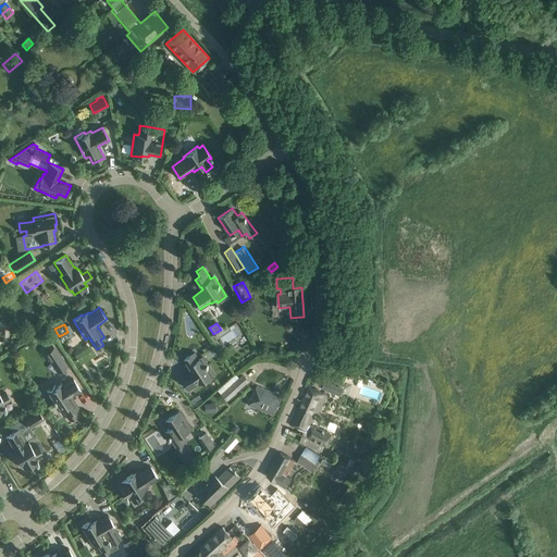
[(49,333),(44,336),(49,344),(54,341),(49,333)]
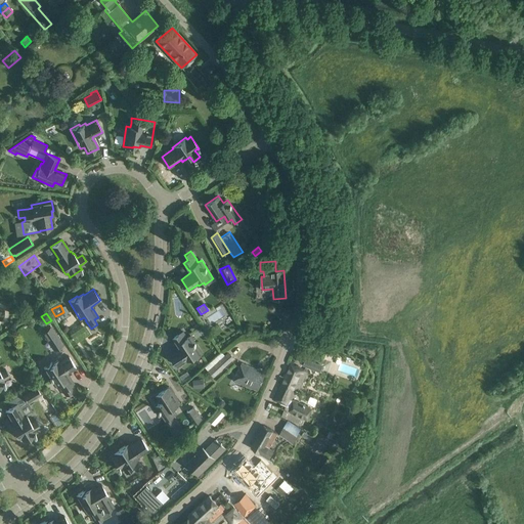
[(42,332),(54,351),(62,345),(50,326),(42,332)]
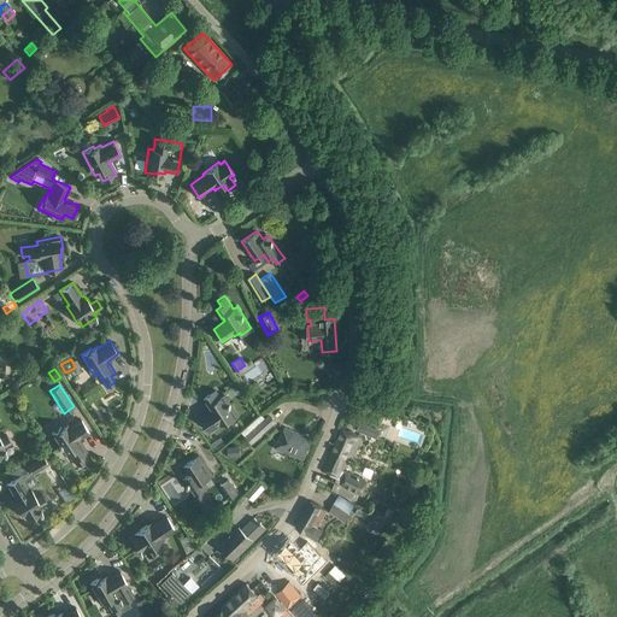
[(239,417),(230,405),(224,395),(219,398),(215,389),(203,398),(209,407),(210,406),(212,410),(200,417),(209,432),(219,424),(221,425),(227,422),(228,423),(239,417)]
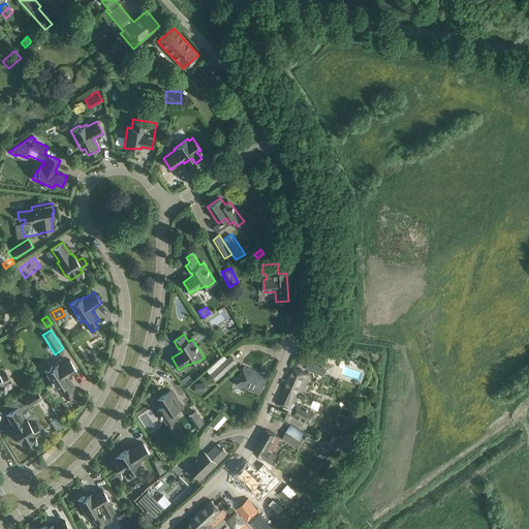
[(226,359),(223,355),(207,370),(216,380),(237,362),(230,355),(226,359)]
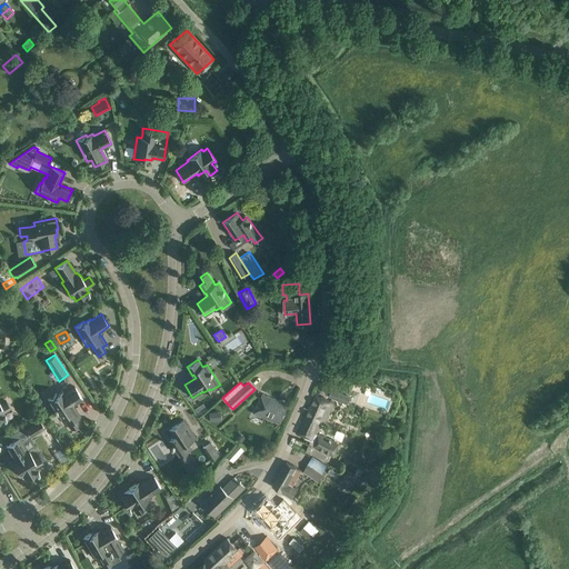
[(57,393),(48,399),(52,407),(55,410),(61,419),(65,417),(65,418),(66,420),(71,430),(79,425),(76,420),(80,417),(75,408),(73,409),(71,406),(82,399),(75,387),(65,392),(65,393),(63,391),(58,395),(57,393)]
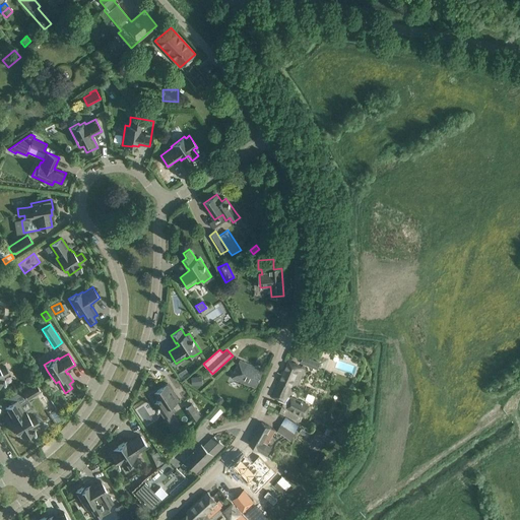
[(303,356),(301,363),(318,369),(320,363),(303,356)]
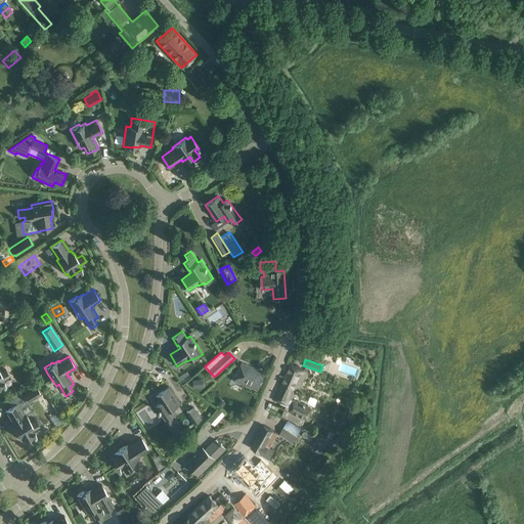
[(242,363),(235,376),(233,381),(258,391),(265,374),(242,363)]
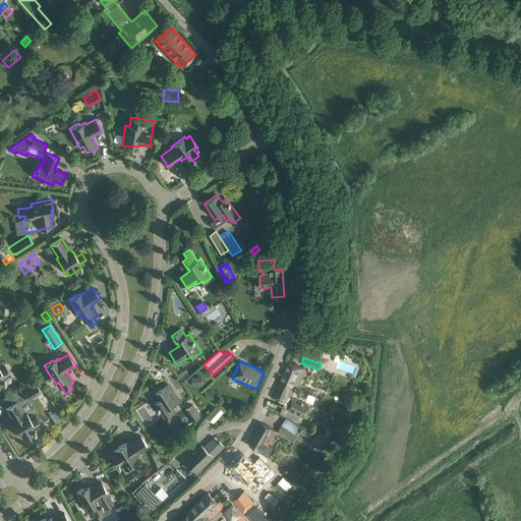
[(300,378),(305,368),(298,365),(289,361),(273,397),(285,402),(281,414),(300,422),(302,417),(306,418),(310,406),(306,404),(291,397),(290,397),(288,396),(285,395),(290,385),(295,388),(300,378)]
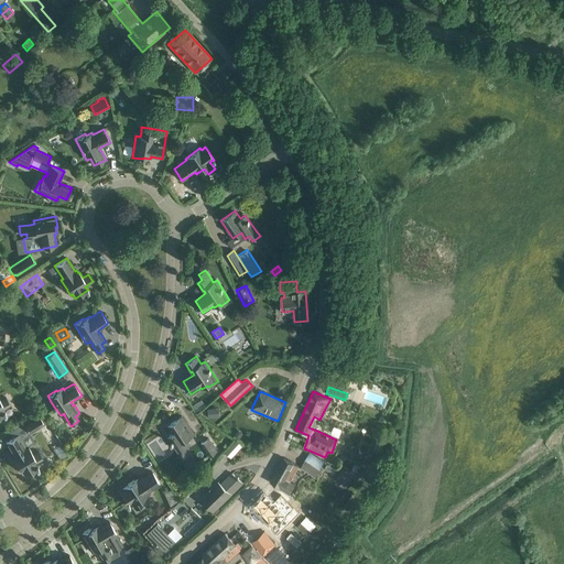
[(0,416),(2,415),(3,414),(6,413),(4,412),(2,410),(3,409),(4,409),(10,404),(6,398),(0,400),(0,416)]
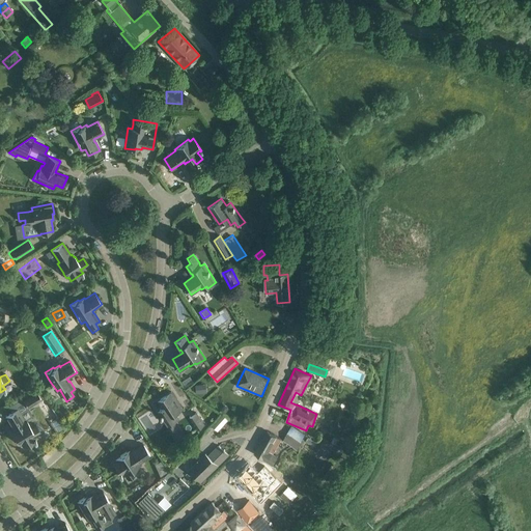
[(192,383),(189,378),(182,382),(186,387),(192,383)]
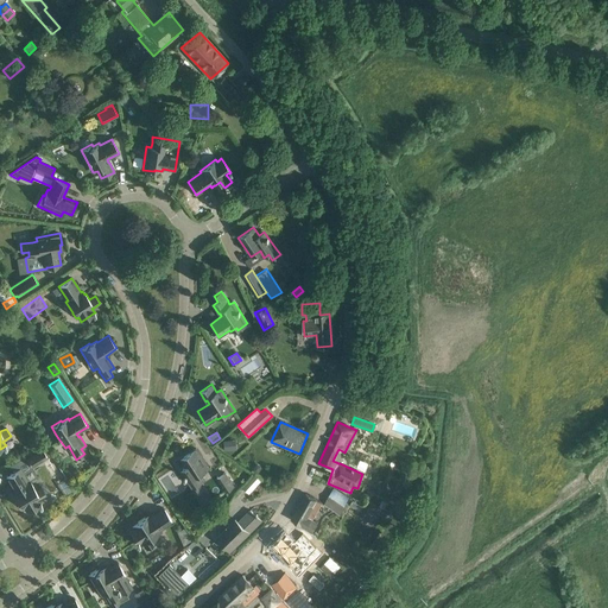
[(235,439),(223,441),(225,450),(236,449),(235,439)]
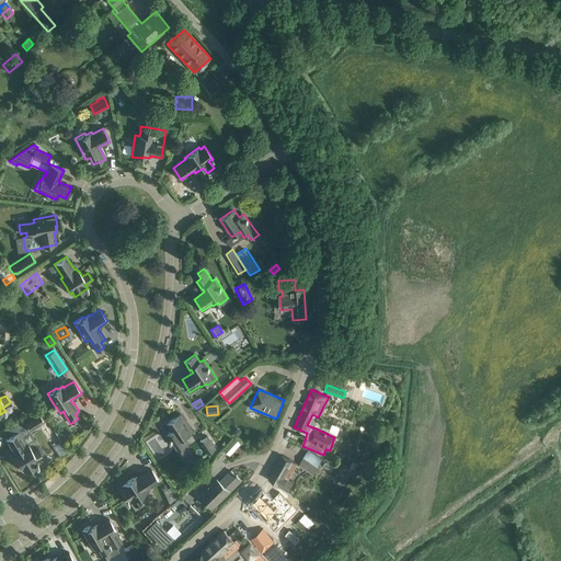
[(23,423),(29,432),(44,422),(38,414),(23,423)]
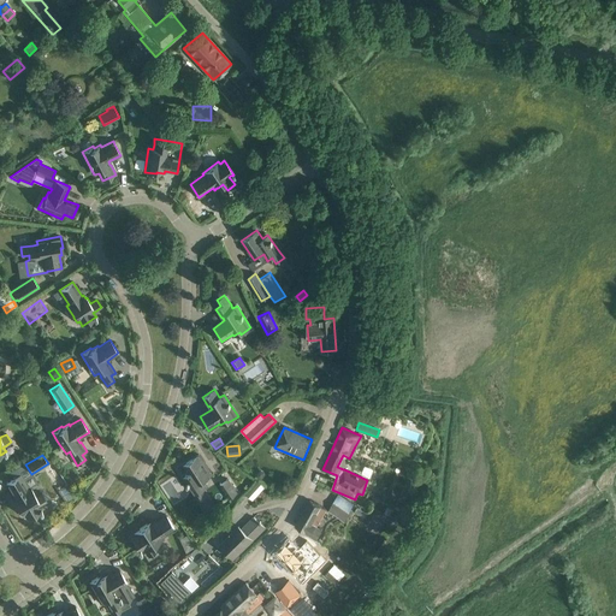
[(212,474),(206,465),(199,455),(183,465),(189,473),(183,477),(194,493),(199,501),(206,496),(202,490),(207,486),(202,480),(212,474)]
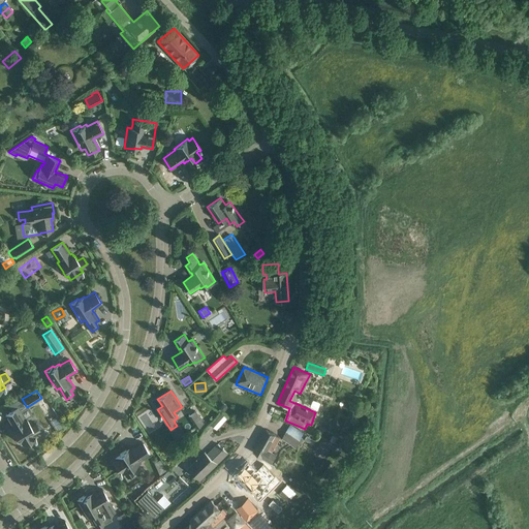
[(308,405),(316,408),(318,401),(311,398),(308,405)]
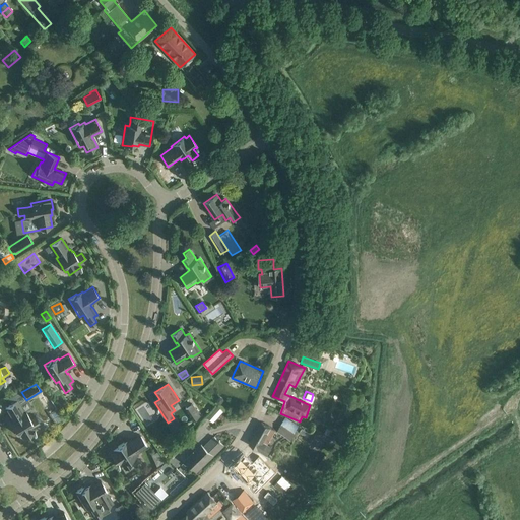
[(40,424),(36,416),(30,419),(25,412),(23,413),(16,401),(5,408),(12,420),(11,421),(12,424),(12,425),(19,436),(21,435),(23,439),(36,432),(35,430),(33,428),(34,427),(35,427),(40,424)]
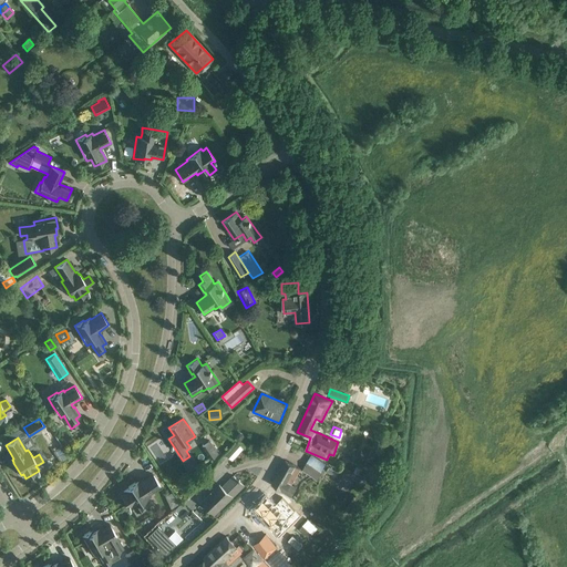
[(202,445),(210,459),(218,454),(209,441),(202,445)]
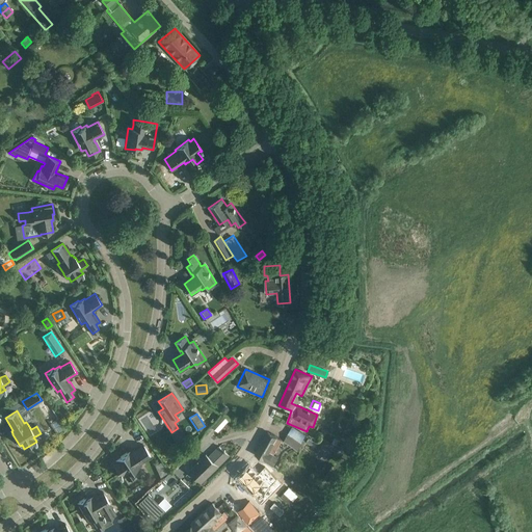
[(214,428),(217,432),(229,420),(224,417),(214,428)]
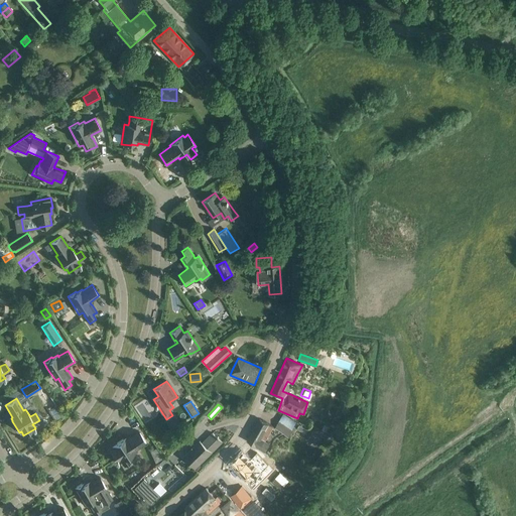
[(293,425),(283,420),(281,418),(275,427),(276,427),(288,434),(293,425)]
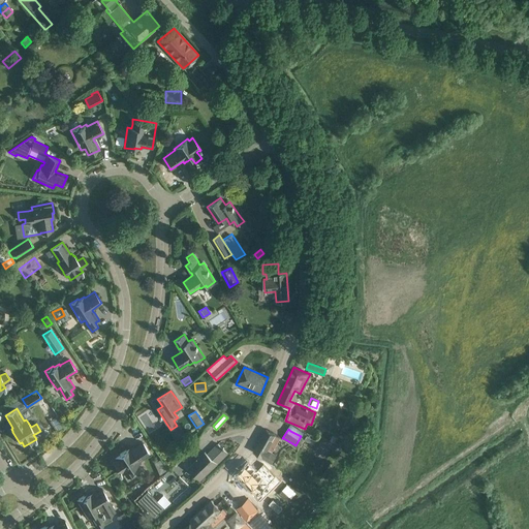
[(281,438),(278,436),(266,430),(253,452),(271,462),(275,454),(273,452),(281,438)]
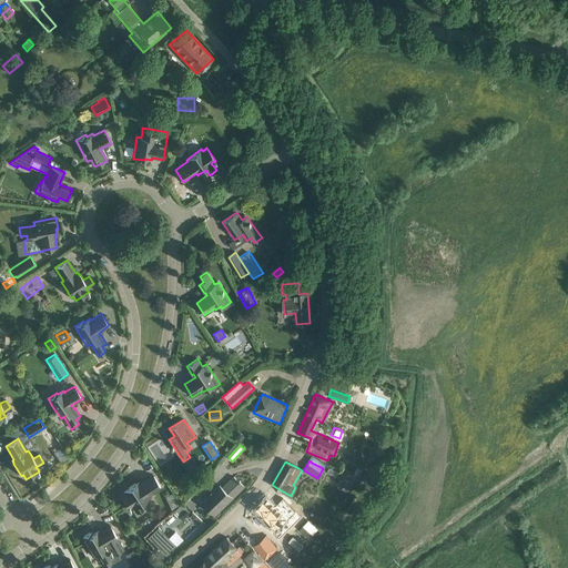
[(161,487),(159,484),(153,475),(140,484),(139,482),(135,484),(123,492),(124,494),(120,496),(129,509),(130,508),(130,507),(133,506),(133,507),(138,514),(144,509),(141,504),(150,498),(148,496),(161,487)]
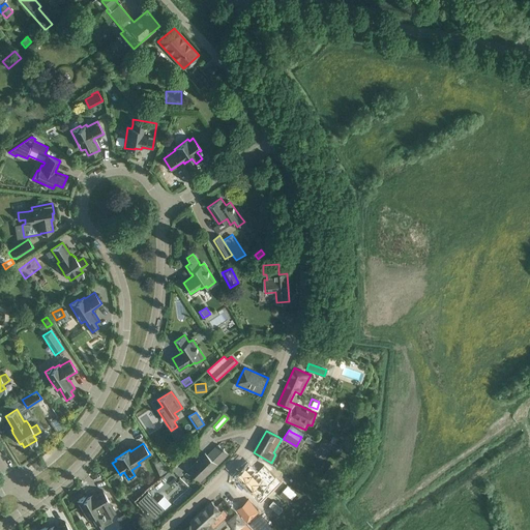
[(217,465),(216,465),(228,454),(217,444),(207,454),(205,452),(187,469),(200,481),(217,465)]
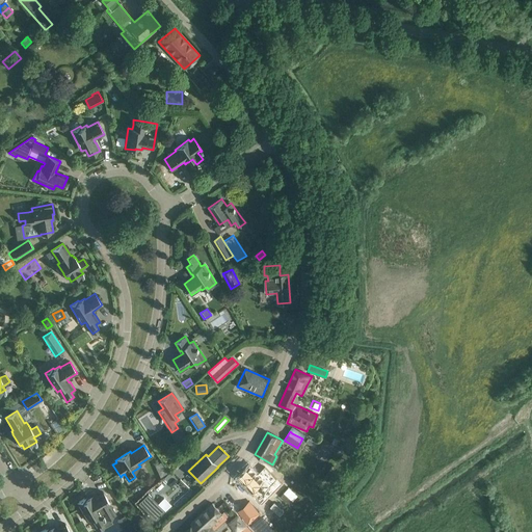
[(259,498),(271,485),(270,484),(276,478),(264,466),(258,472),(249,463),(237,476),(259,498)]
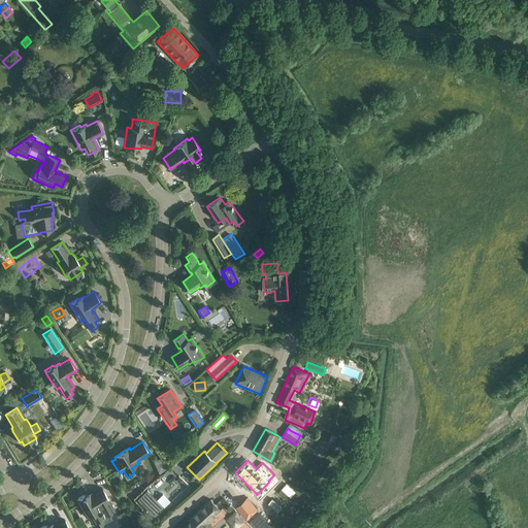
[(85,494),(76,499),(81,508),(87,517),(90,515),(92,519),(97,527),(104,524),(102,520),(109,515),(116,512),(109,500),(107,497),(102,489),(92,494),(92,493),(86,495),(85,494)]
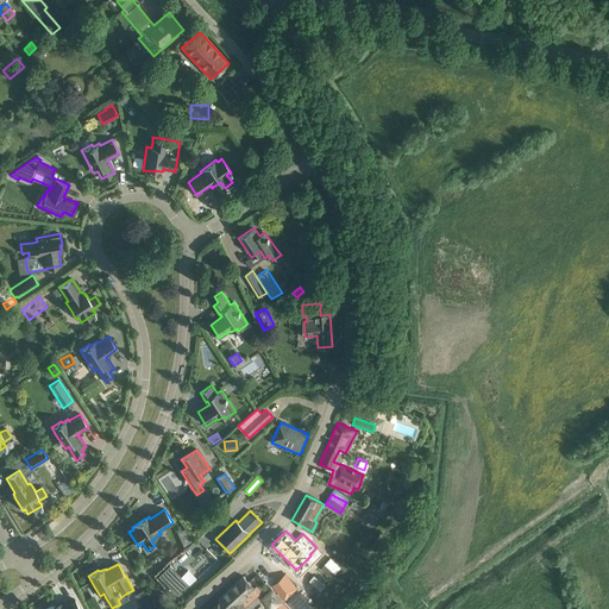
[(169,565),(157,576),(177,598),(177,597),(189,586),(189,585),(195,579),(187,570),(181,577),(169,565)]
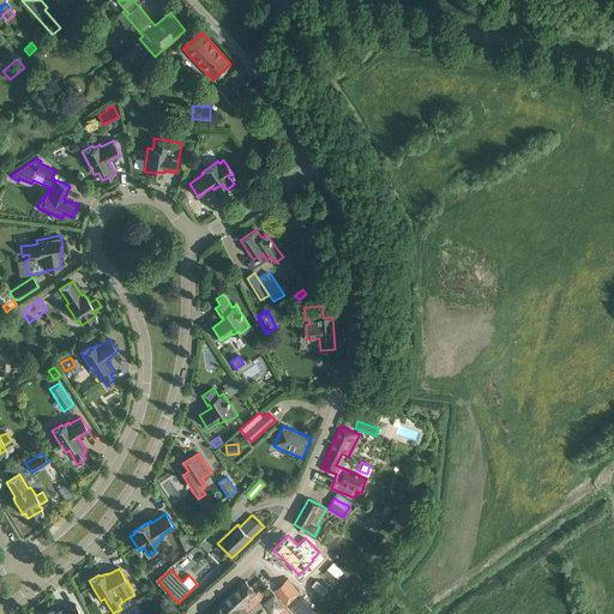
[(287,602),(299,590),(288,578),(275,589),(287,602)]
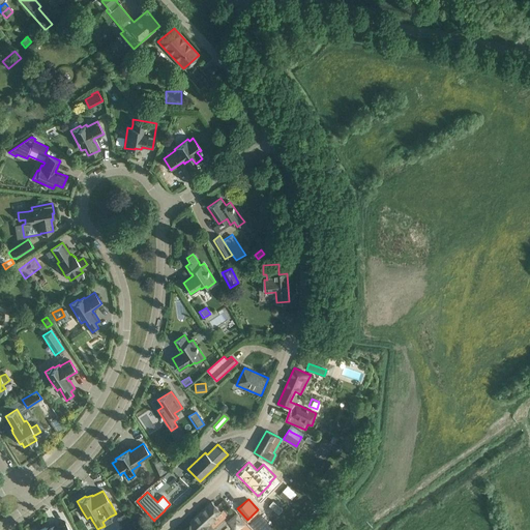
[(186,527),(183,529),(210,529),(213,528),(226,517),(222,512),(218,509),(211,501),(189,521),(192,523),(186,527)]
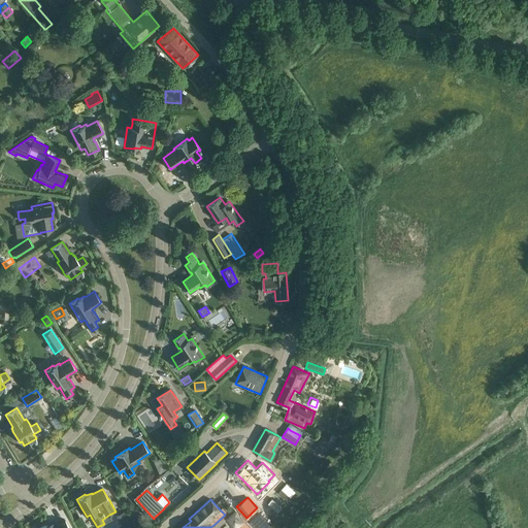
[(133,527),(125,512),(117,517),(123,527),(133,527)]
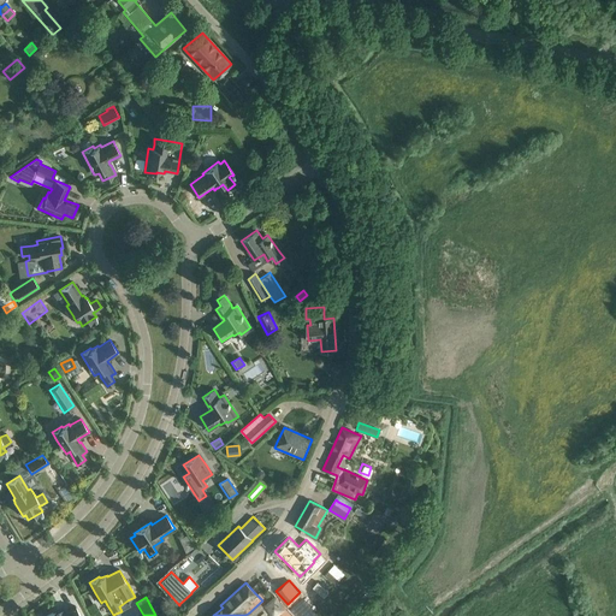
[(166,599),(158,604),(164,615),(172,610),(166,599)]
